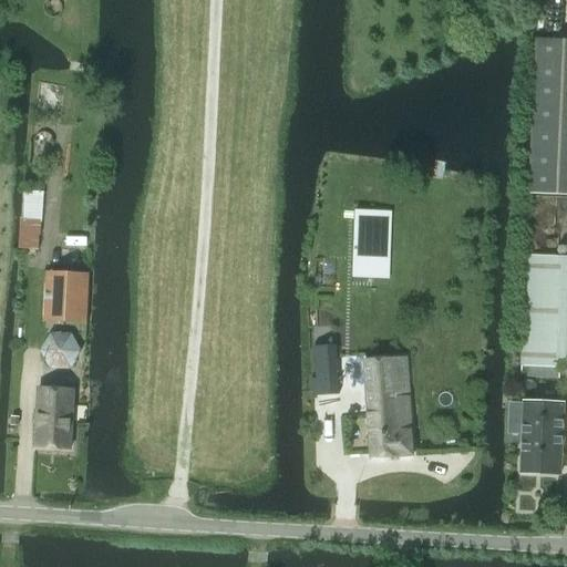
[(24,191),(23,205),(42,206),(43,192),(24,191)]
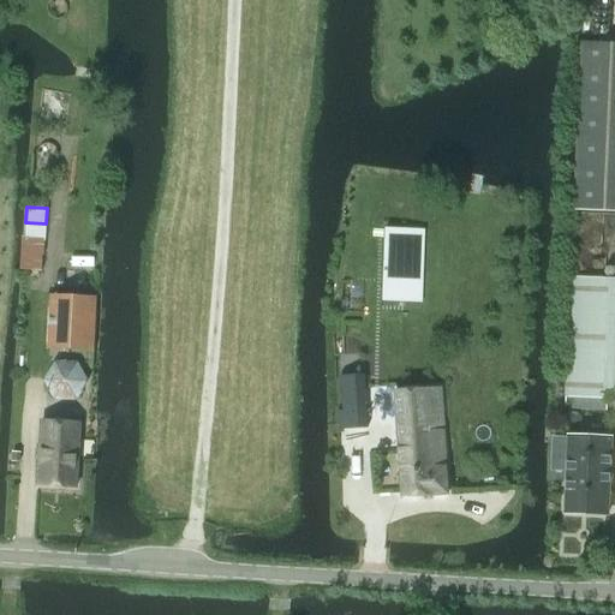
[(383,244),(381,302),(421,303),(424,230),(407,230),(406,245),(383,244)]
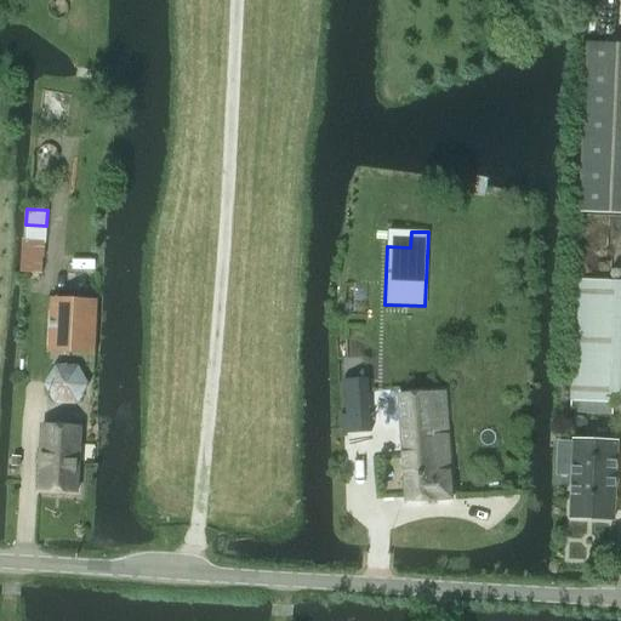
[(22,239),(20,272),(22,272),(43,273),(45,241),(22,239)]
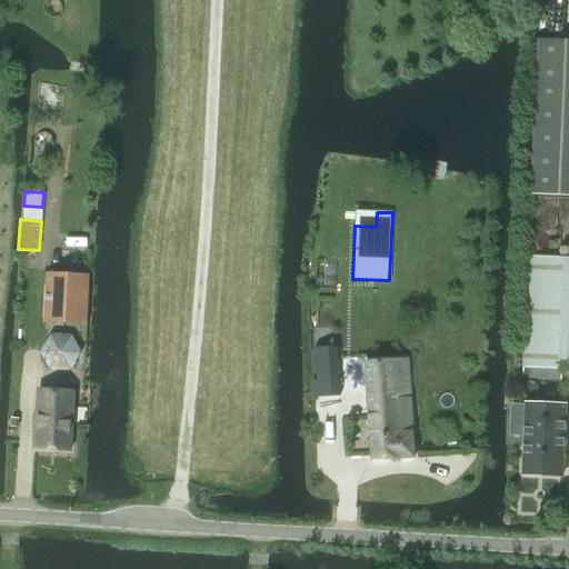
[(48,272),(45,323),(87,326),(89,275),(79,275),(57,272),(48,272)]
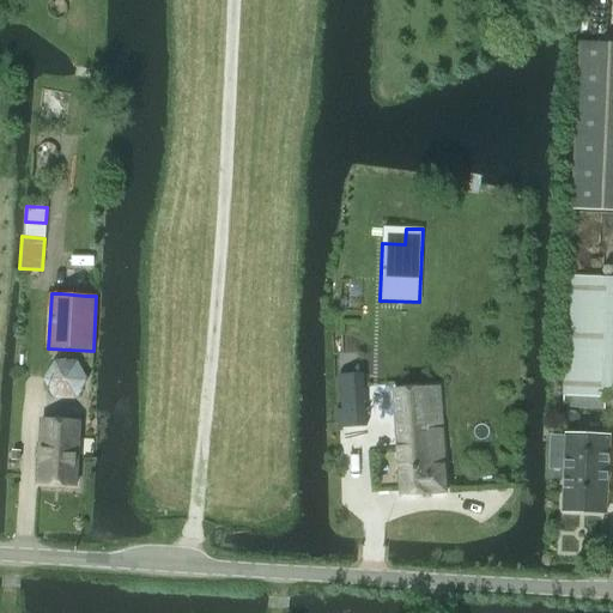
[(347,429),(368,428),(364,378),(344,380),(347,429)]
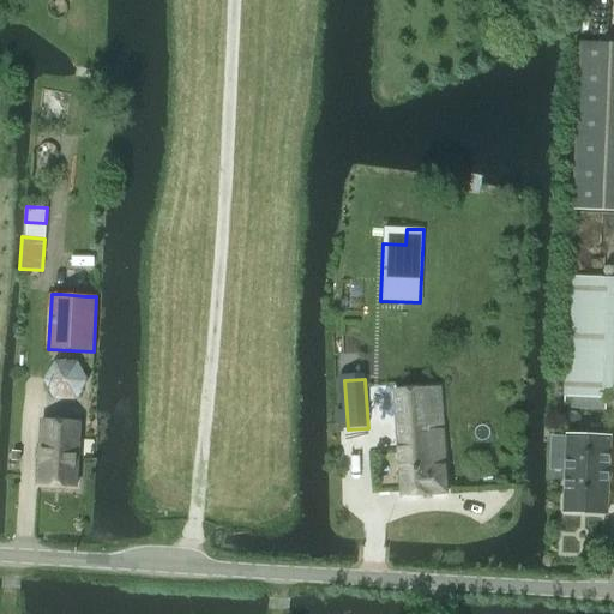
[(402,497),(403,495),(446,493),(439,387),(395,391),(402,497)]
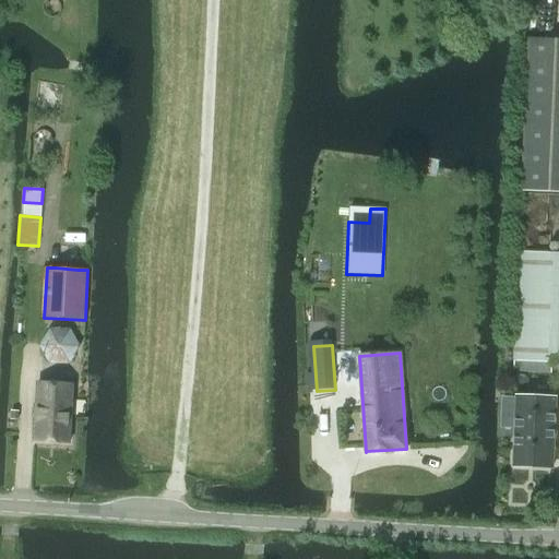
[(38,382),(34,442),(69,444),(69,443),(73,384),(38,382)]
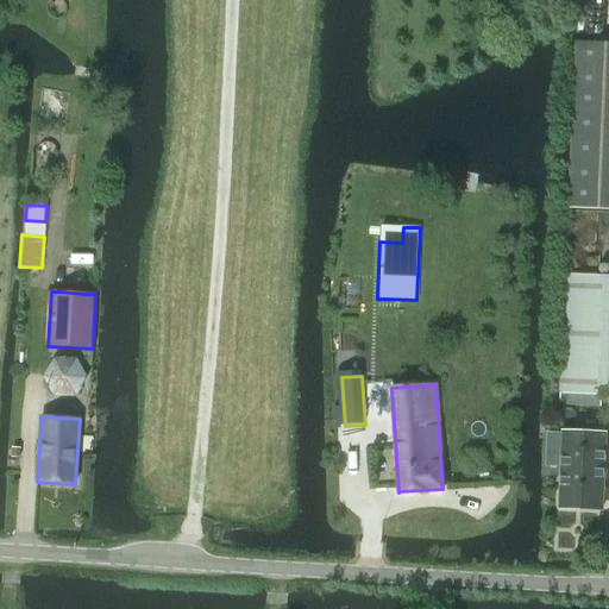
[(546,432),(546,466),(547,468),(560,468),(559,508),(602,510),(603,479),(602,479),(602,468),(603,468),(606,434),(563,432),(563,433),(548,432),(546,432)]
